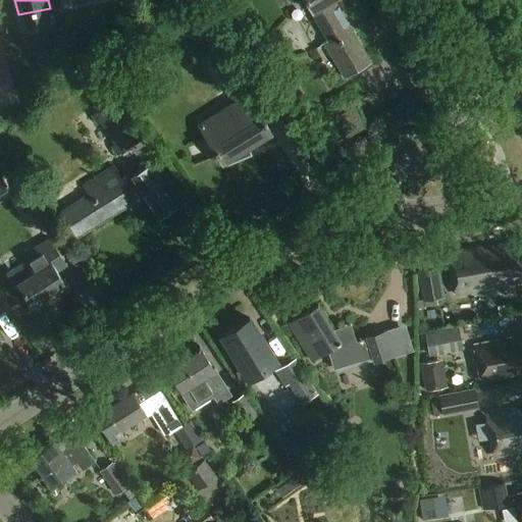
[(298,0),(303,8),(308,5),(328,41),(323,44),(344,79),(370,63),(338,9),(333,11),(328,3),(332,0),(298,0)]
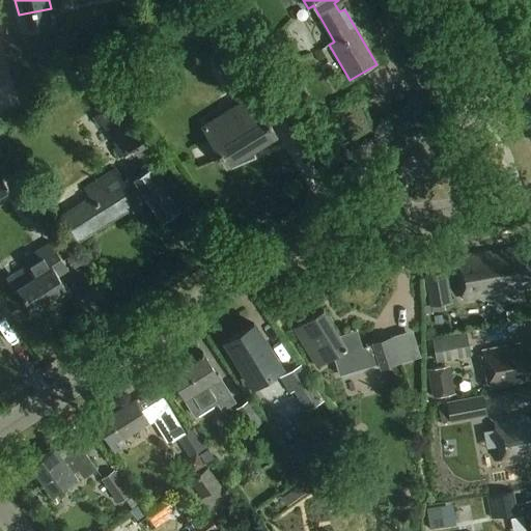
[(194,17),(200,26),(215,17),(208,7),(194,17)]
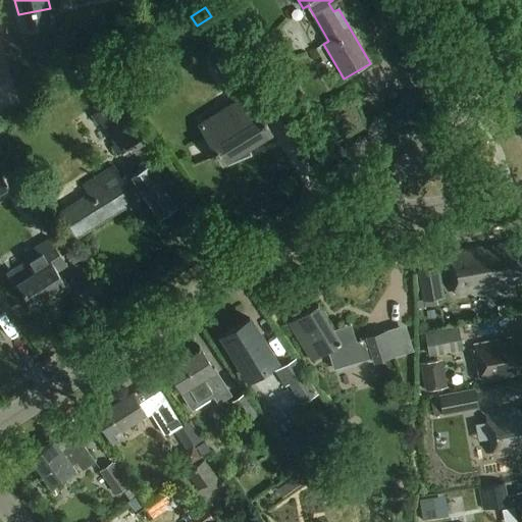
[(242,41),(210,60),(226,86),(258,66),(242,41)]
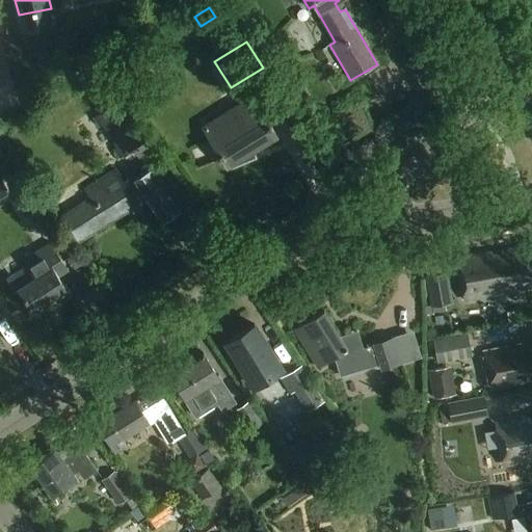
[(224,121),(206,132),(227,166),(229,164),(230,169),(258,158),(254,149),(276,135),(261,109),(259,110),(249,96),(220,114),(224,121)]
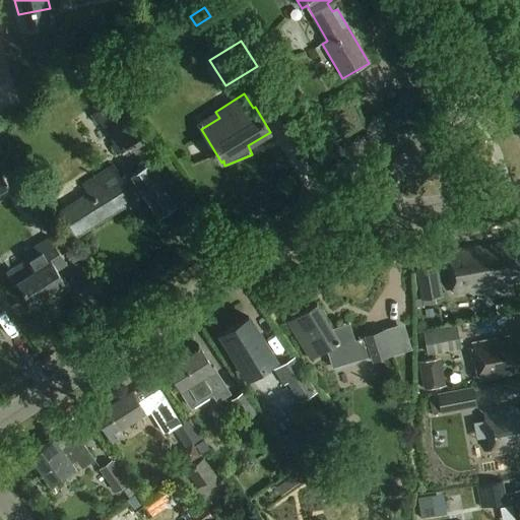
[(141,138),(116,99),(90,115),(95,124),(99,122),(114,144),(110,146),(116,154),(141,138)]
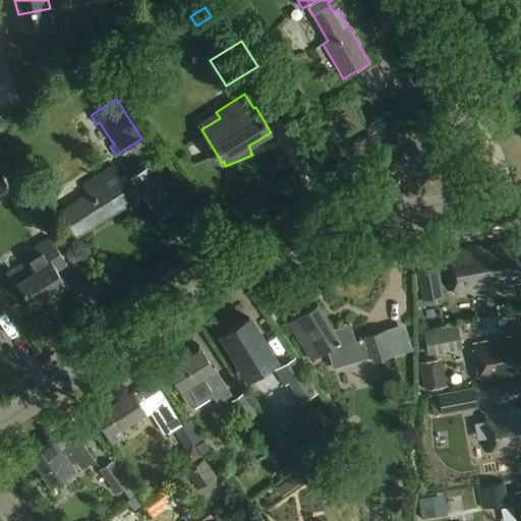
[(356,104),(329,115),(337,135),(365,124),(356,104)]
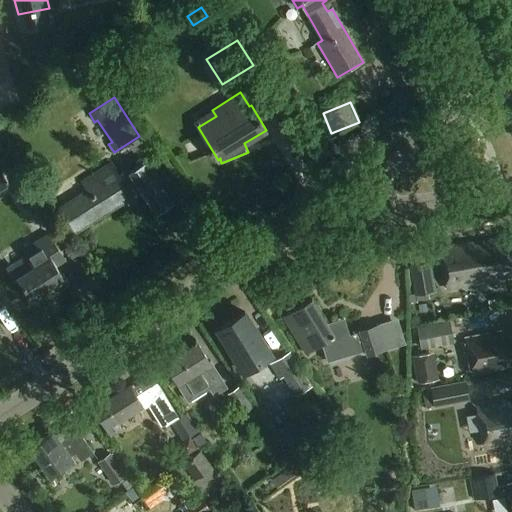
[(82,185),(86,190),(60,207),(77,234),(141,191),(156,214),(172,203),(146,163),(135,170),(136,172),(122,181),(112,165),(82,185)]
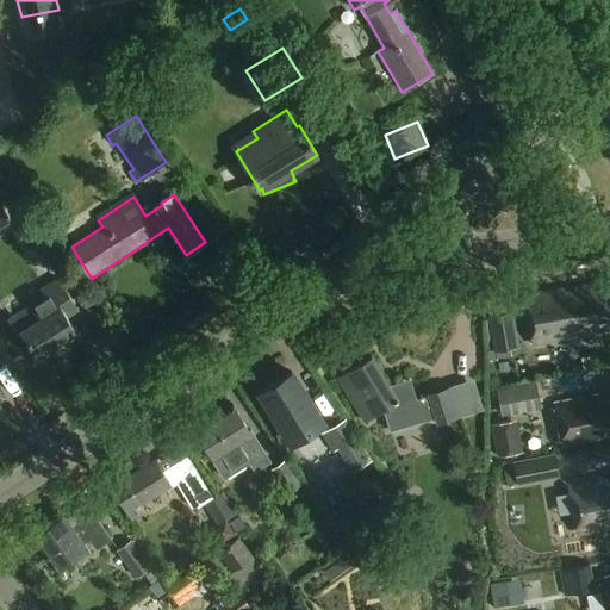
[(0,229),(12,222),(0,203),(0,229)]
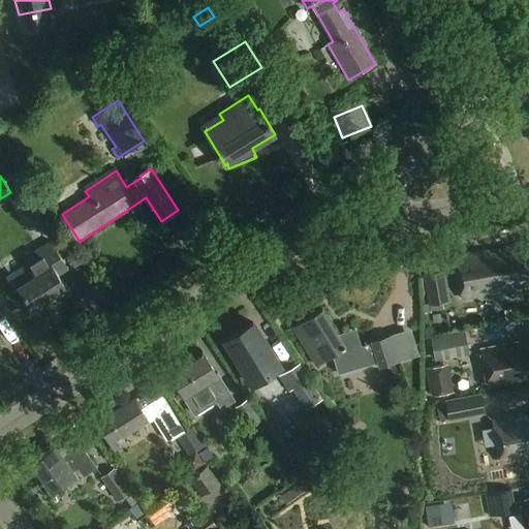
[(67,270),(51,243),(23,260),(27,267),(6,280),(13,292),(18,289),(32,312),(66,290),(57,276),(67,270)]
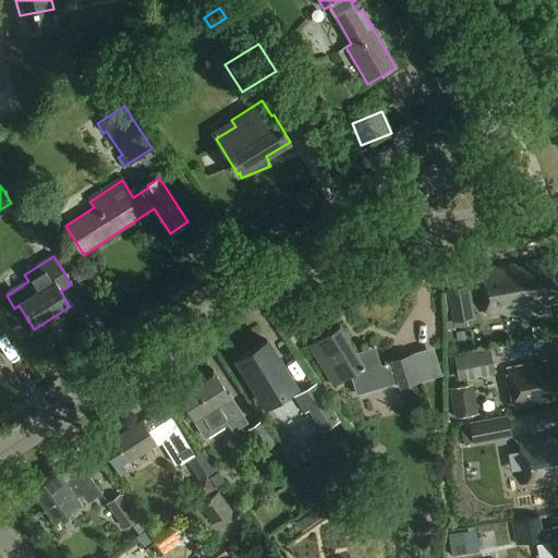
[(478,273),(486,315),(557,302),(557,291),(553,266),(544,267),(543,261),(478,273)]
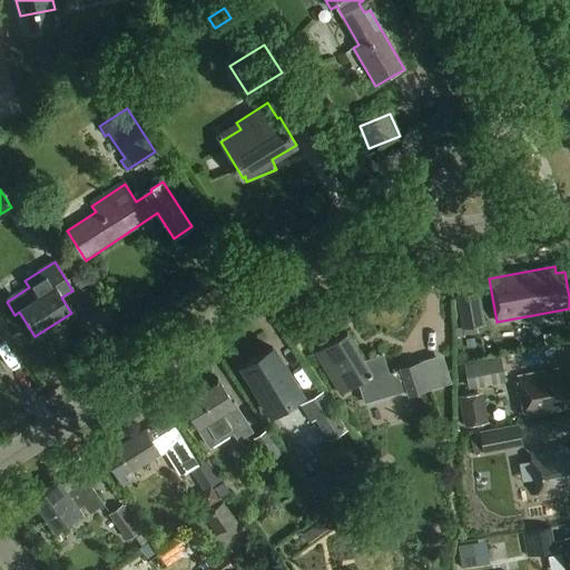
[(472,294),(458,296),(462,327),(478,325),(472,294)]
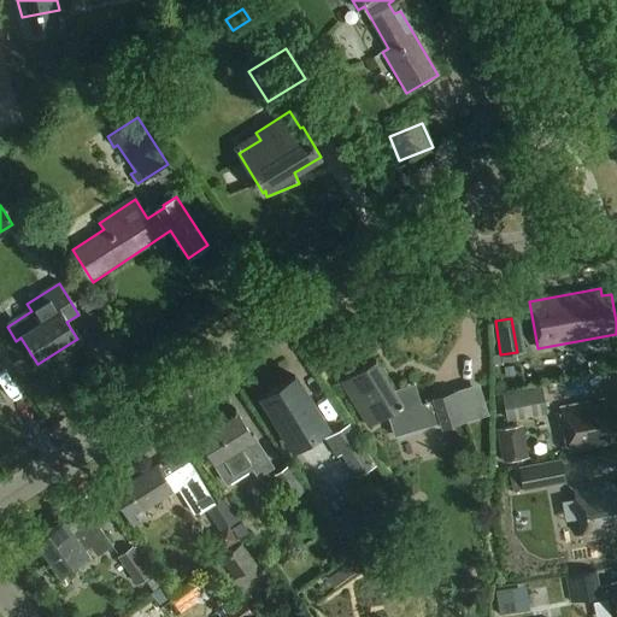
[(589,359),(591,368),(600,366),(598,358),(589,359)]
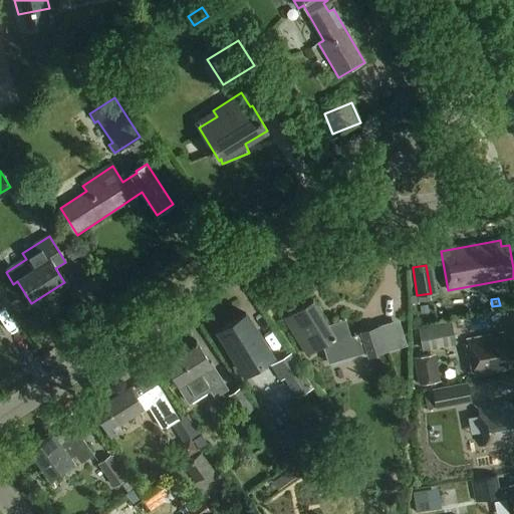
[(308,355),(325,345),(330,362),(367,350),(368,355),(388,349),(380,326),(361,332),(361,334),(351,337),(346,320),(329,325),(314,301),(285,320),(308,355)]
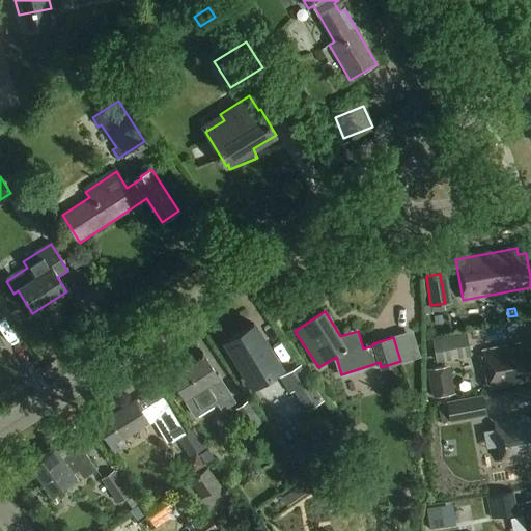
[(226,342),(254,387),(282,369),(254,325),(226,342)]
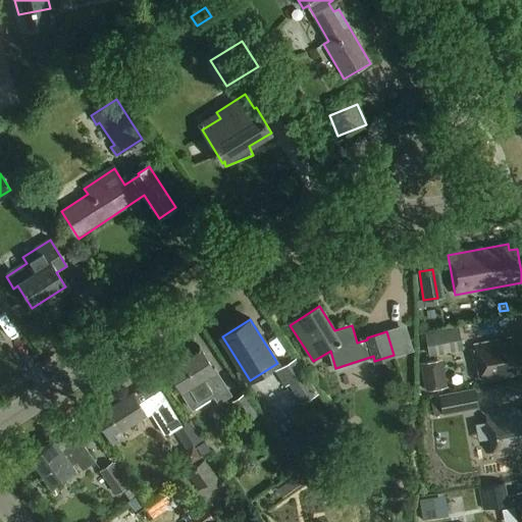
[(460,324),(425,331),(430,355),(463,348),(460,324)]
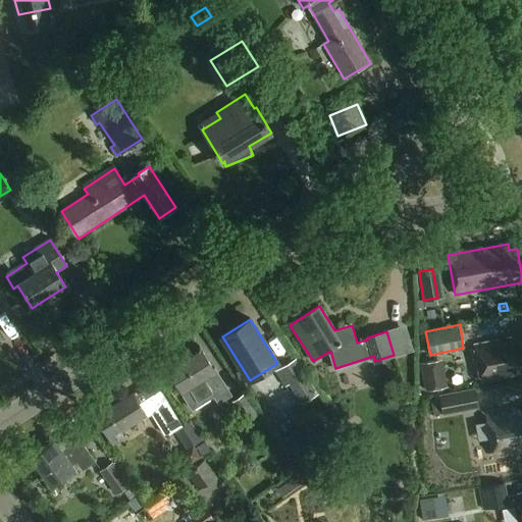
[(521,338),(509,342),(510,346),(498,348),(497,344),(476,348),(482,382),(516,376),(516,375),(521,373),(521,338)]
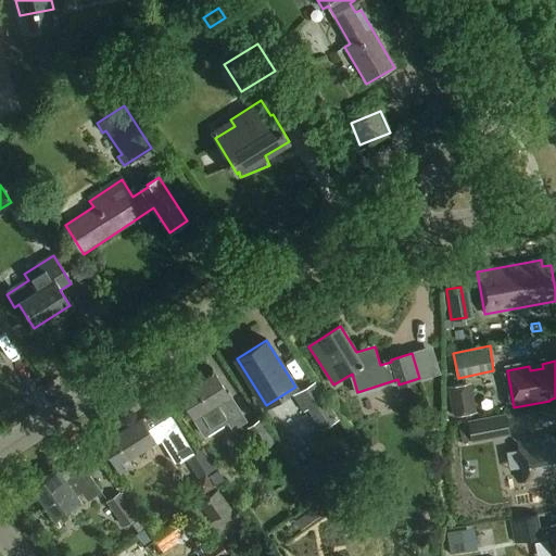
[(226,393),(214,375),(180,396),(194,419),(204,437),(227,424),(231,430),(248,421),(229,392),(226,393)]
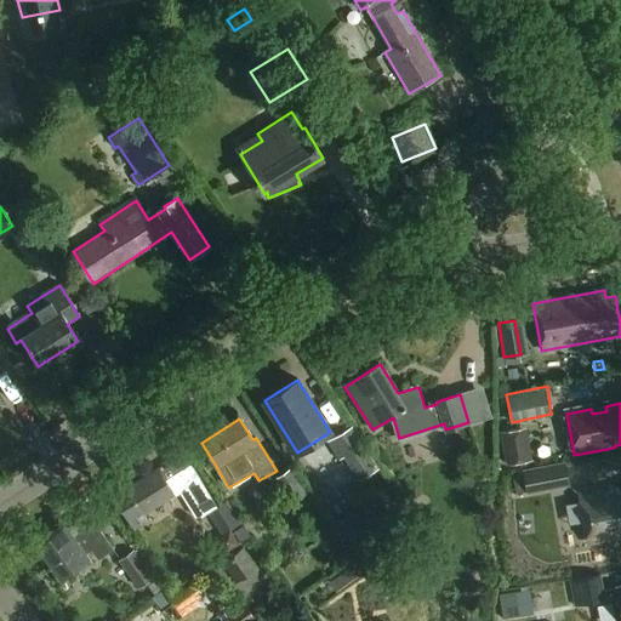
[(352,472),(371,459),(351,427),(326,443),(339,460),(343,459),(352,472)]
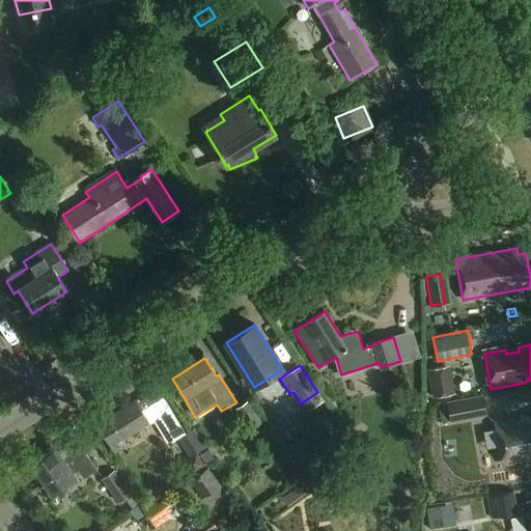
[(435,398),(450,395),(445,366),(428,370),(435,398)]
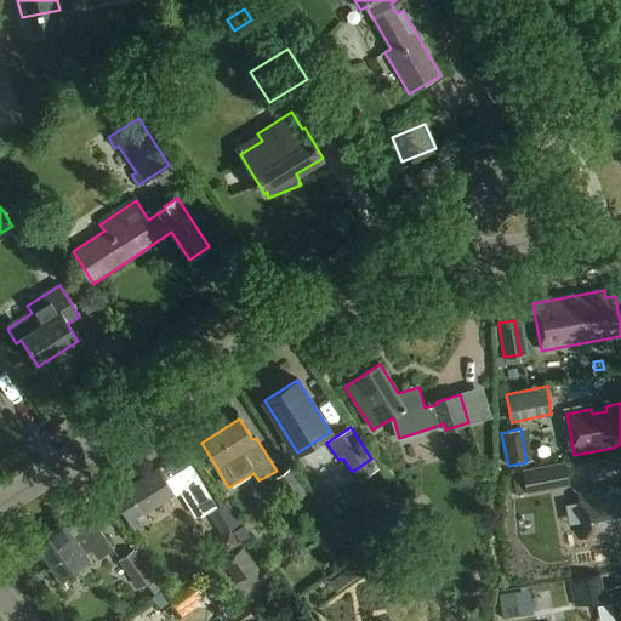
[(564,462),(522,471),(527,494),(569,485),(564,462)]
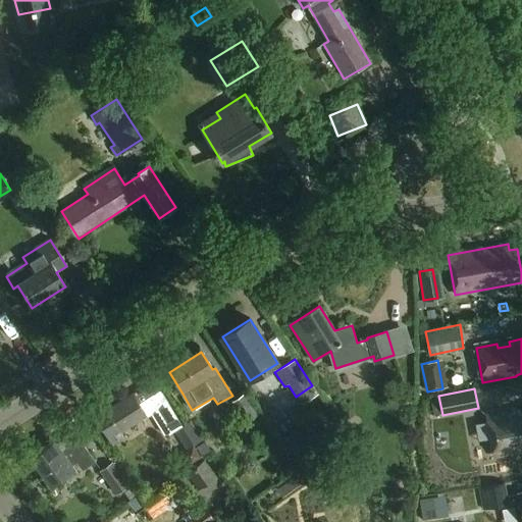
[(105,412),(96,417),(112,445),(122,438),(118,431),(141,418),(143,422),(151,416),(163,436),(180,426),(161,396),(158,392),(138,404),(133,396),(105,412)]
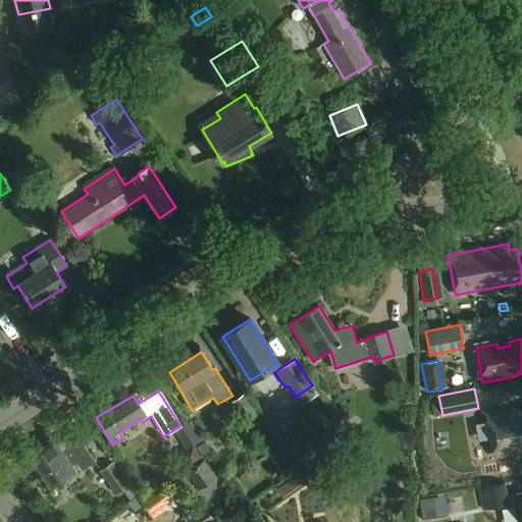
[(245,392),(232,400),(247,421),(259,412),(245,392)]
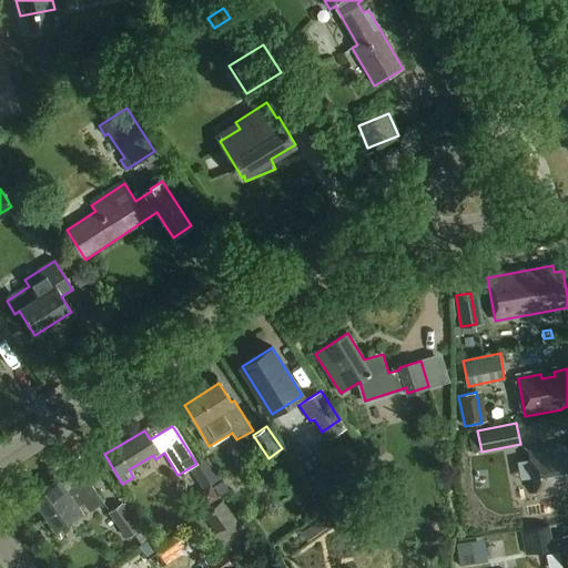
[(538,497),(567,492),(567,452),(560,454),(559,448),(530,454),(538,497)]
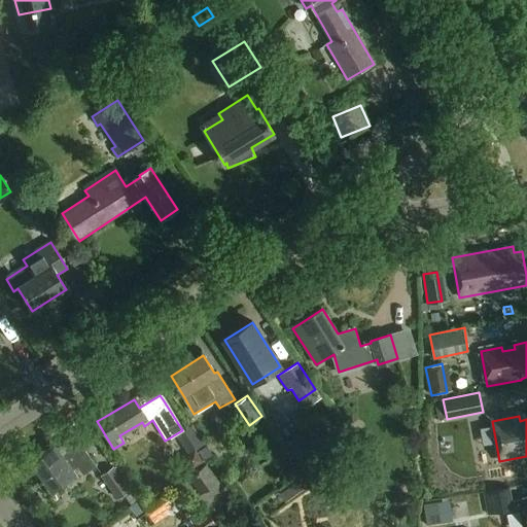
[(192,425),(176,435),(182,445),(199,434),(192,425)]
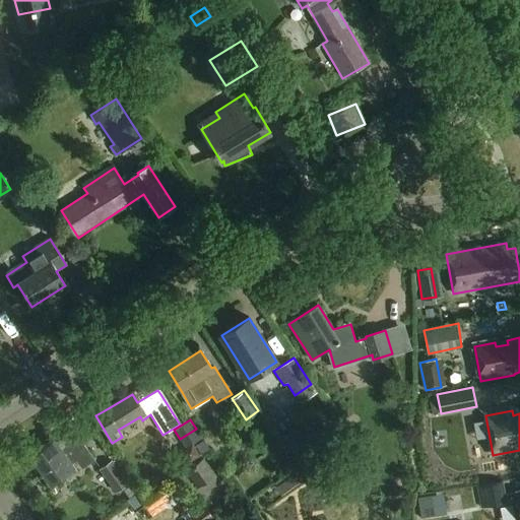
[(56,442),(33,458),(52,484),(64,475),(66,478),(77,471),(74,468),(72,465),(77,461),(82,469),(94,460),(89,452),(79,438),(62,450),(56,442)]
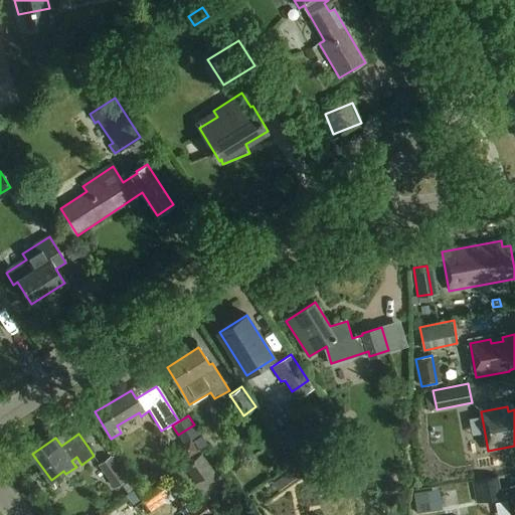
[(202,436),(194,441),(199,450),(208,445),(202,436)]
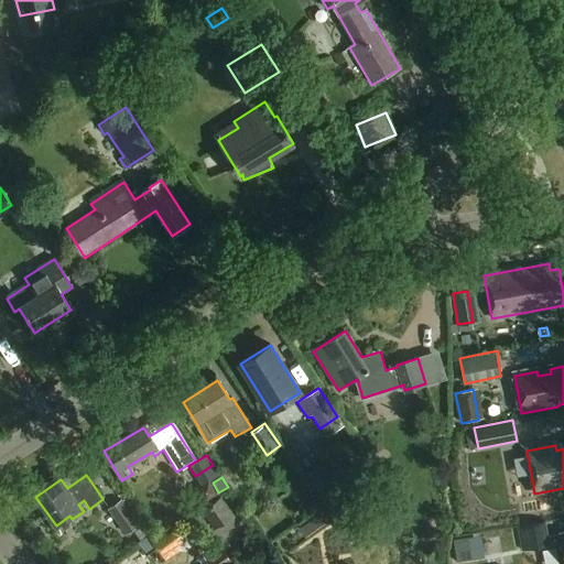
[(216,494),(209,481),(202,487),(199,494),(204,501),(216,494)]
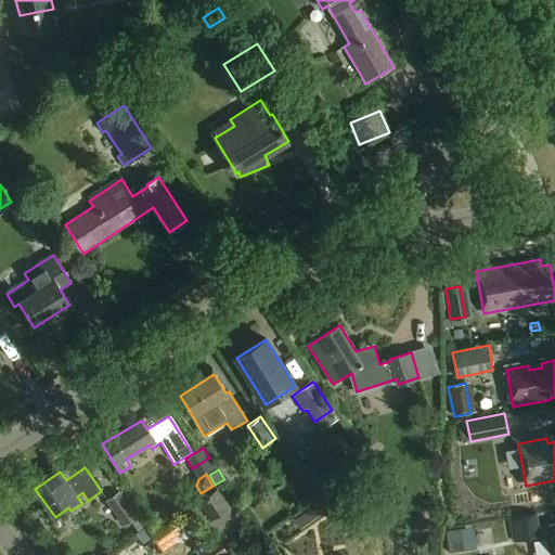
[(217,490),(197,504),(209,521),(230,508),(217,490)]
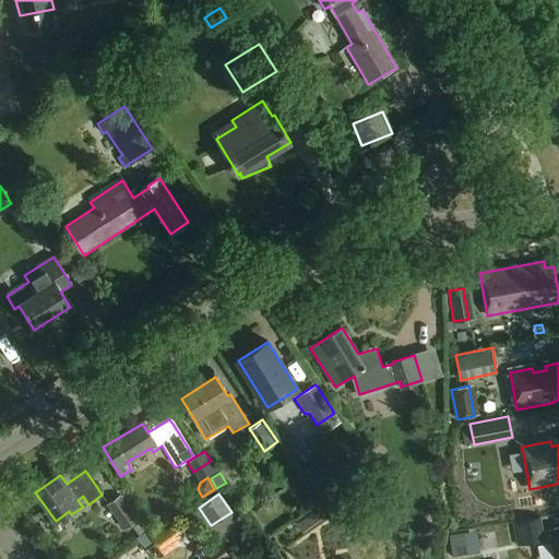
[(106,504),(125,531),(138,521),(120,496),(106,504)]
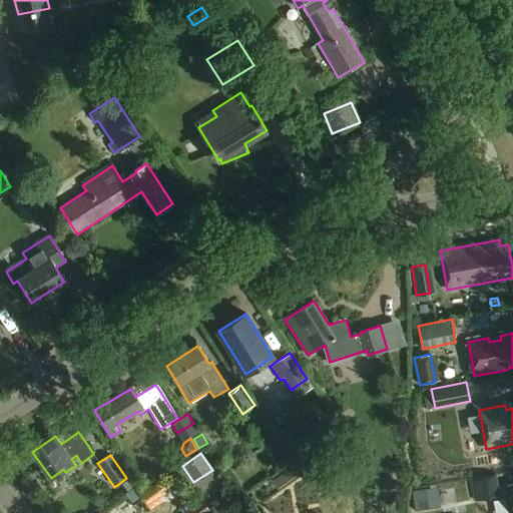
[(297,474),(292,467),(273,481),(278,488),(297,474)]
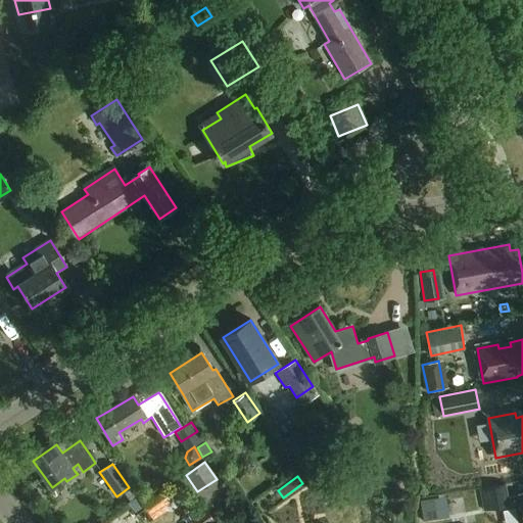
[(507,497),(505,485),(480,489),(484,511),(520,504),(522,517),(522,493),(519,494),(519,495),(507,497)]
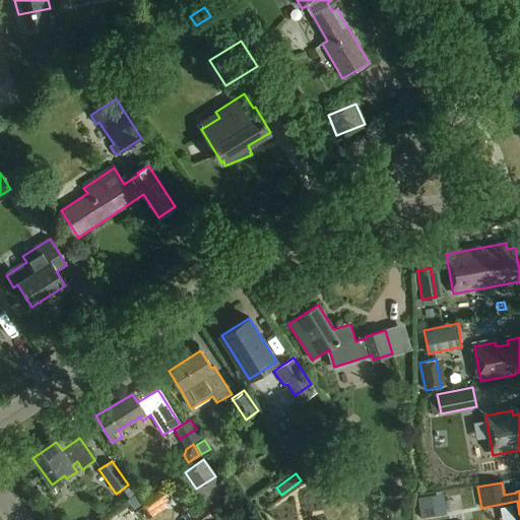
[(451,511),(450,491),(424,492),(425,513),(451,511)]
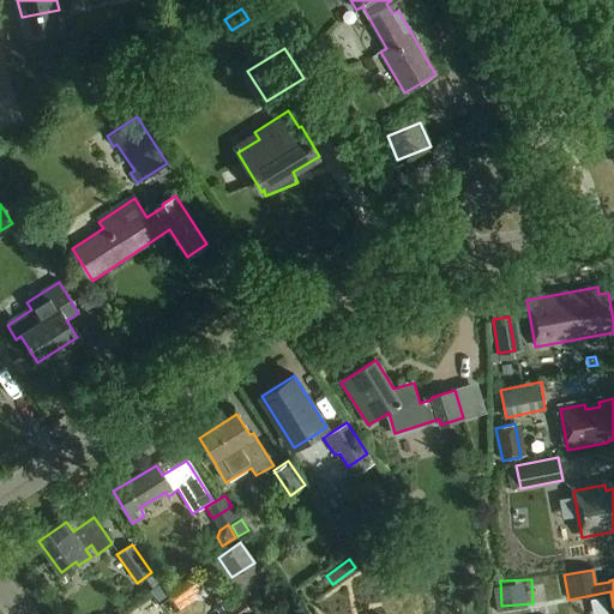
[(151,591),(160,601),(167,595),(160,585),(151,591)]
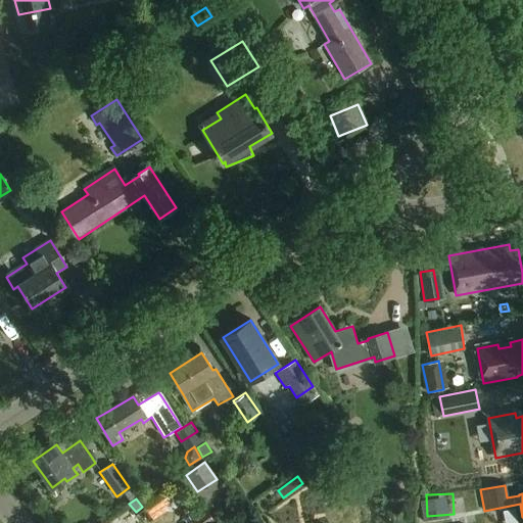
[(211,522),(215,522),(204,508),(193,515),(194,518),(186,522),(211,522)]
